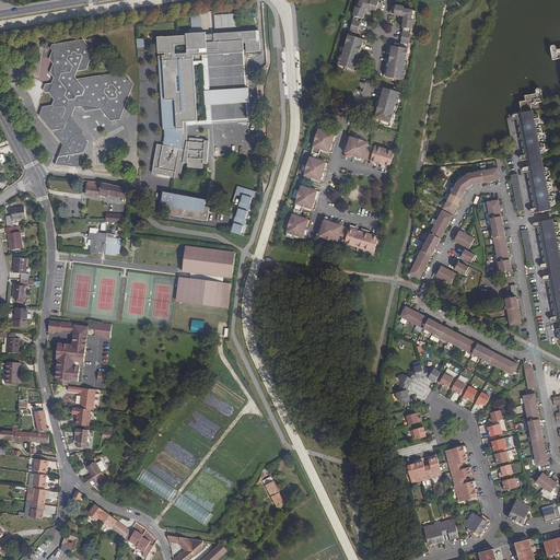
[(338,65),(346,67),(349,68),(354,70),(359,56),(361,57),(362,57),(363,53),(360,51),(352,49),(353,46),(361,48),(364,49),(365,45),(366,41),(356,37),(362,19),(363,19),(366,8),(376,11),(376,10),(381,11),(383,3),(378,2),(378,1),(373,0),(370,0),(371,1),(366,0),(360,0),(359,8),(356,7),(353,15),(354,16),(348,35),(346,44),(345,47),(343,53),(342,56),(340,56),(338,65)]
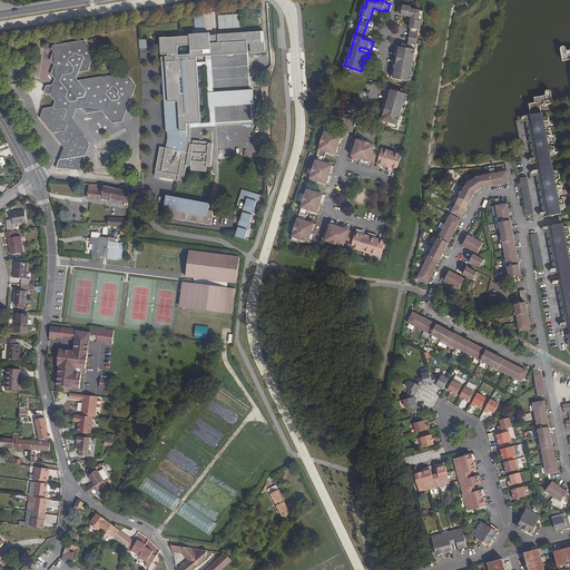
[(399,6),(396,13),(401,15),(401,16),(411,17),(410,28),(411,29),(408,48),(396,47),(395,51),(394,56),(397,56),(405,57),(404,61),(396,60),(393,59),(393,64),(396,64),(393,79),(400,80),(403,80),(411,81),(412,68),(412,62),(413,59),(414,59),(415,50),(419,30),(420,30),(421,21),(419,20),(420,10),(411,9),(411,7),(403,6),(399,6)]
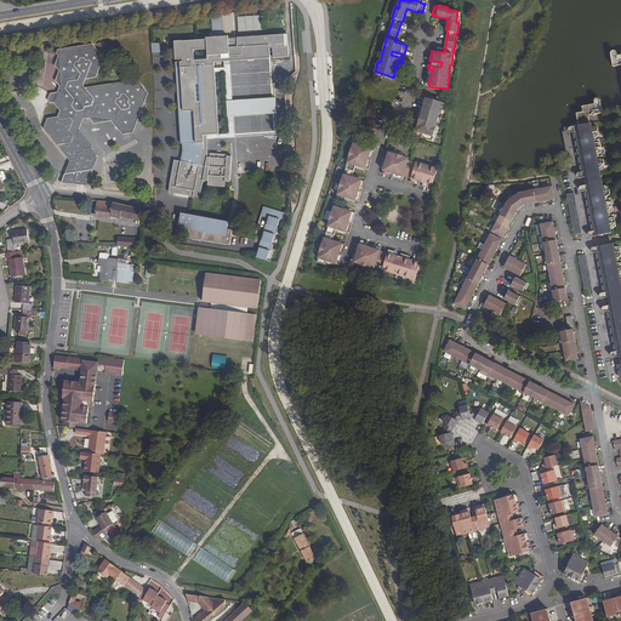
[(262,16),(238,17),(239,32),(263,30),(262,16)]
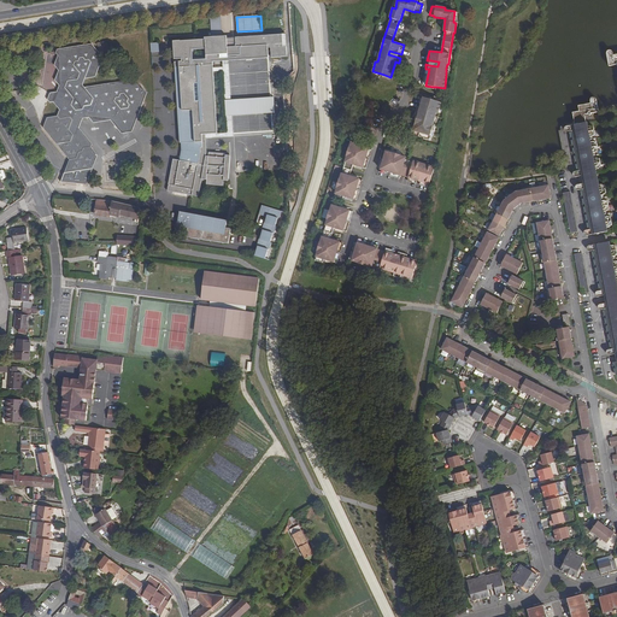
[(175,68),(177,68),(182,142),(183,150),(181,160),(174,159),(168,191),(177,193),(178,191),(181,192),(181,193),(191,195),(191,192),(192,188),(193,189),(193,193),(199,194),(201,180),(207,180),(207,183),(223,183),(223,177),(228,178),(228,154),(206,154),(206,156),(204,156),(204,152),(204,137),(203,134),(215,133),(213,98),(215,98),(213,62),(212,60),(265,56),(265,58),(266,58),(269,58),(268,48),(271,47),(271,54),(271,58),(288,57),(288,56),(287,56),(286,47),(283,47),(282,34),(262,35),(235,37),(236,42),(223,43),(222,39),(221,17),(211,18),(211,31),(212,31),(213,39),(212,40),(175,41),(177,62),(175,62),(175,68)]
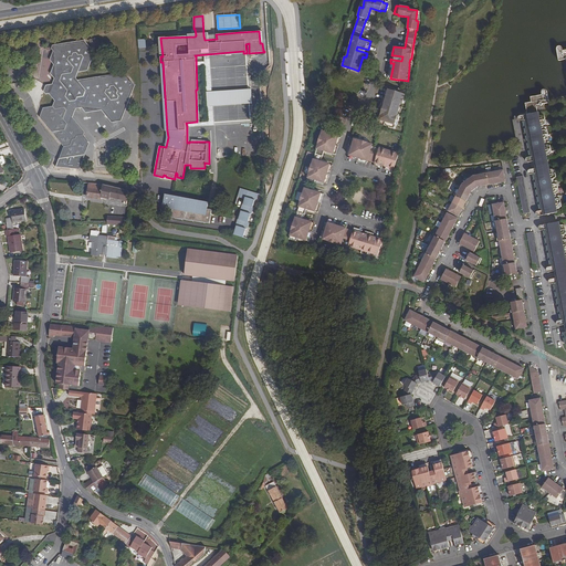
[(124,73),(77,81),(75,79),(77,72),(87,71),(94,53),(84,41),(52,45),(51,49),(53,51),(50,60),(54,65),(62,75),(59,84),(52,84),(46,85),(43,92),(45,94),(49,94),(55,101),(53,106),(43,108),(40,117),(64,147),(59,159),(59,158),(55,167),(80,169),(85,155),(90,143),(83,136),(76,137),(66,124),(63,119),(65,114),(71,113),(72,109),(76,108),(82,107),(86,113),(102,111),(112,123),(121,121),(135,85),(124,73)]
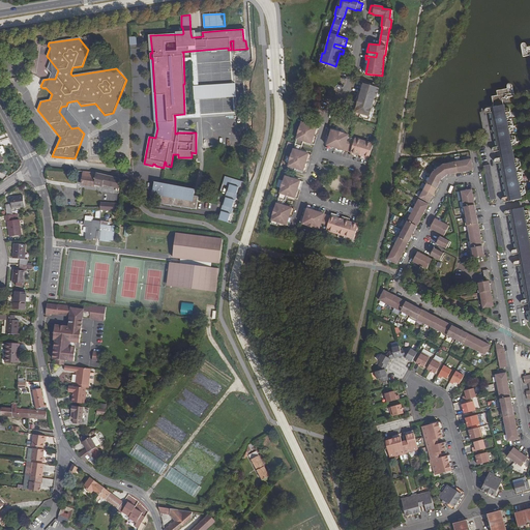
[(529,49),(529,50),(527,50),(527,47),(527,45),(526,43),(525,43),(525,42),(524,42),(523,43),(522,43),(521,45),(521,46),(523,56),(529,55),(529,56),(529,49)]
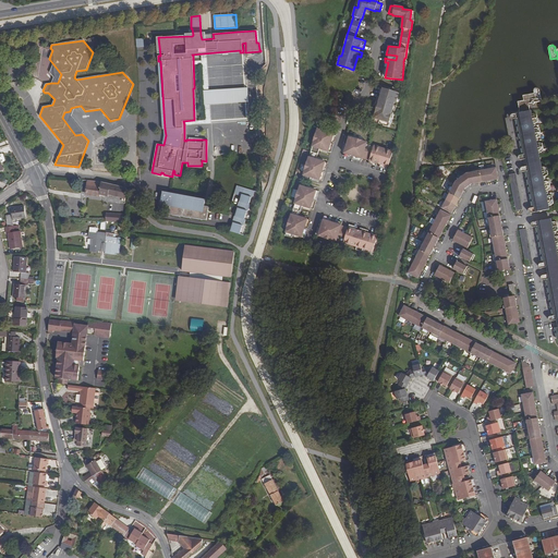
[(53,64),(49,73),(53,77),(51,83),(58,83),(61,74),(53,64)]
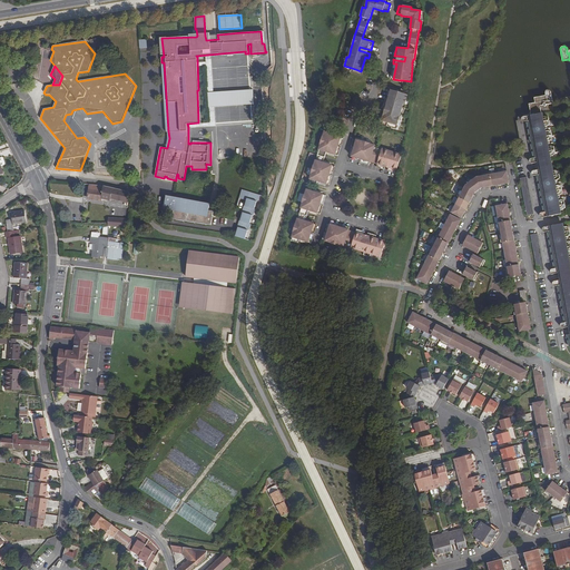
[(253,89),(244,90),(244,92),(244,101),(244,105),(254,104),(253,89)]
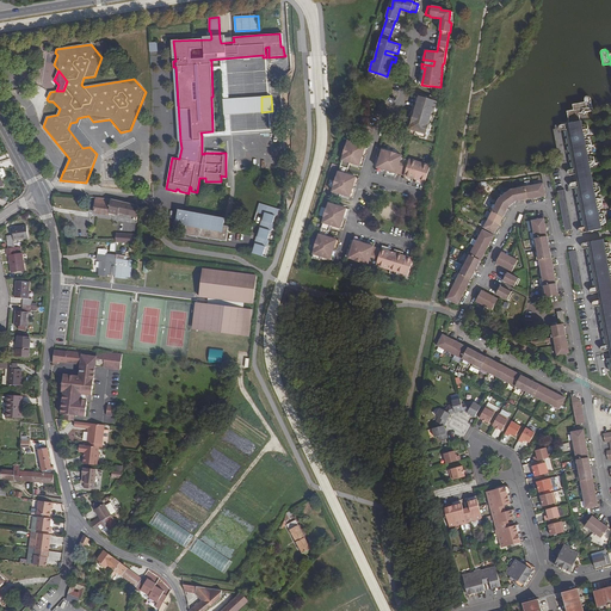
[(407,123),(405,133),(414,135),(415,131),(426,134),(429,124),(430,121),(431,115),(432,111),(434,111),(437,102),(429,99),(426,98),(419,96),(414,111),(412,111),(411,111),(409,115),(413,116),(421,118),(420,122),(412,119),(408,118),(407,123)]
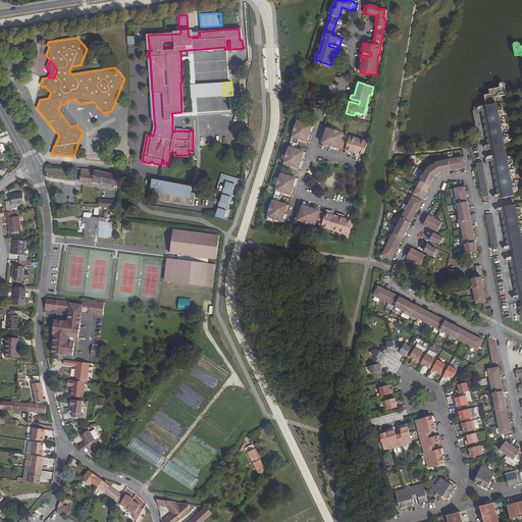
[(500,90),(498,91),(497,91),(497,92),(497,93),(497,97),(498,97),(498,98),(499,98),(500,98),(500,97),(501,96),(506,95),(504,85),(504,84),(503,83),(502,83),(501,83),(500,84),(499,85),(499,86),(500,88),(500,90)]
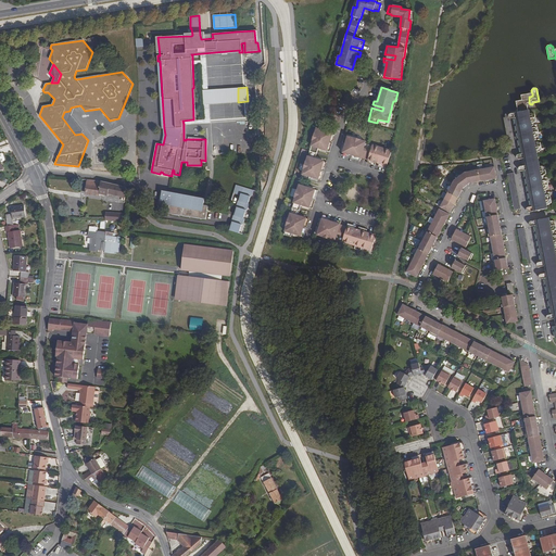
[(207,92),(203,92),(203,101),(207,101),(238,99),(238,90),(207,92)]
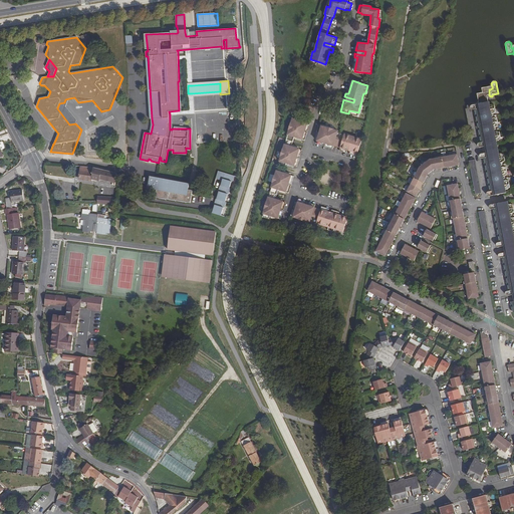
[(490,89),(492,88),(492,86),(481,88),(482,92),(477,93),(479,100),(479,103),(480,102),(481,102),(482,103),(483,103),(488,101),(487,96),(488,96),(487,91),(489,91),(489,90),(489,89),(490,89)]
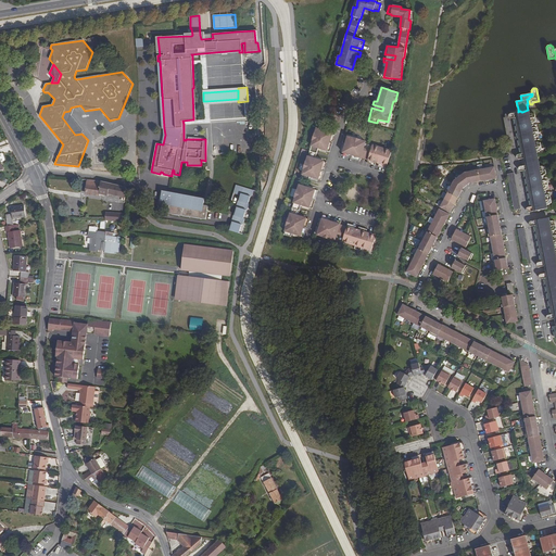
[(234,117),(248,118),(248,105),(232,105),(232,110),(235,110),(234,117)]
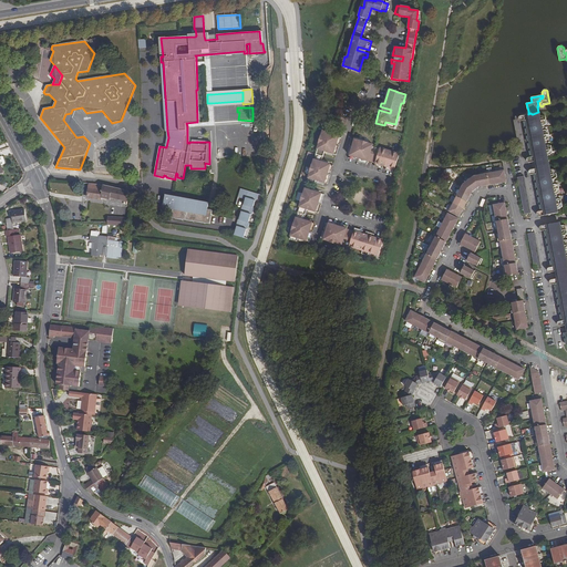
[(65,114),(63,120),(66,124),(76,137),(83,136),(84,133),(72,117),(76,109),(72,110),(71,113),(65,114)]
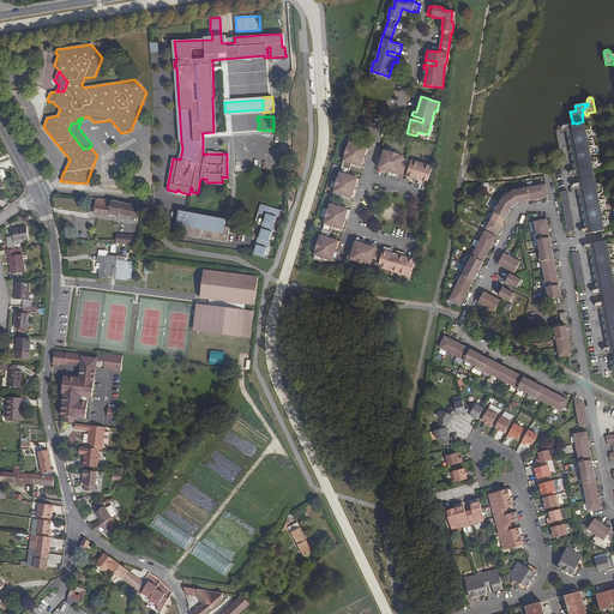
[(573,176),(578,175),(579,182),(575,184),(573,185),(573,186),(573,187),(573,188),(575,188),(575,190),(576,190),(583,229),(582,229),(582,230),(582,232),(582,233),(582,234),(583,234),(584,234),(590,233),(594,233),(595,233),(596,233),(596,232),(603,230),(603,227),(607,226),(608,224),(609,224),(608,216),(607,216),(606,215),(603,216),(603,211),(605,210),(605,209),(606,209),(605,200),(603,200),(602,199),(601,199),(600,194),(601,194),(602,193),(603,192),(602,185),(600,185),(599,184),(595,184),(594,180),(588,181),(587,181),(585,181),(584,175),(585,175),(585,174),(593,173),(593,168),(596,168),(597,167),(599,166),(597,158),(595,158),(594,157),(593,157),(591,152),(594,152),(594,150),(595,150),(594,142),(593,142),(591,142),(590,142),(589,136),(590,136),(591,134),(593,134),(591,126),(589,126),(588,125),(584,126),(583,121),(577,124),(576,124),(575,122),(573,122),(572,124),(565,125),(564,126),(563,126),(561,127),(561,128),(561,130),(563,130),(564,131),(572,170),(572,172),(571,172),(571,173),(571,174),(571,175),(572,175),(572,176),(573,176)]
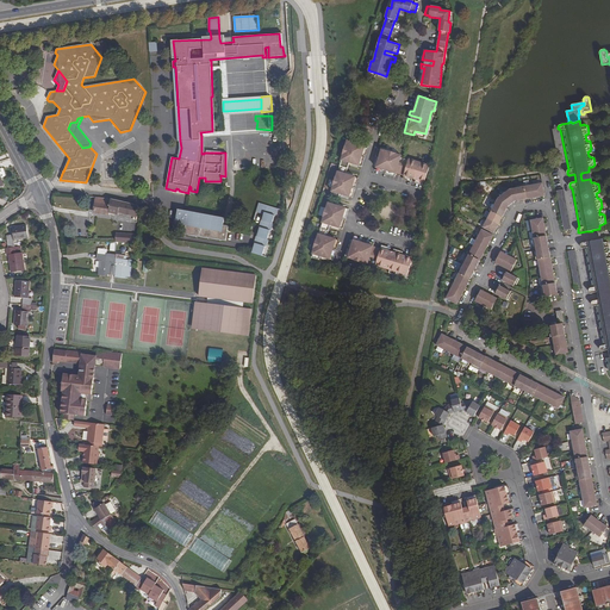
[(344,147),(342,154),(343,155),(341,160),(352,163),(359,166),(365,145),(358,144),(348,141),(347,141),(346,147),(344,147)]
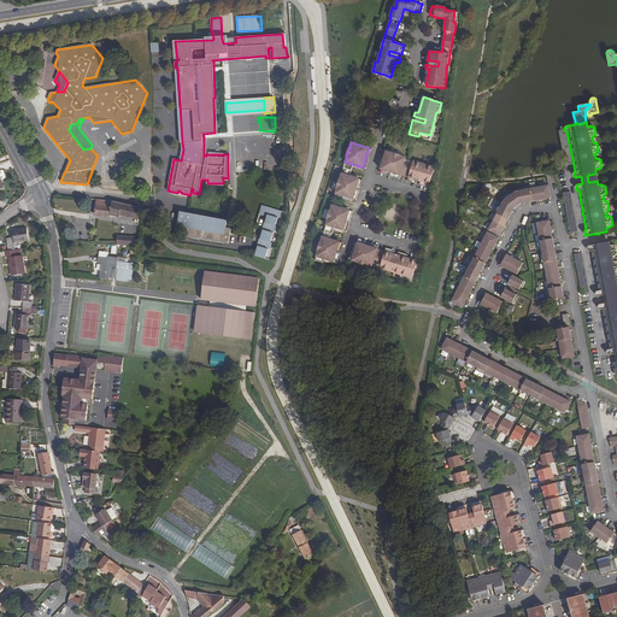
[(382,163),(380,169),(400,176),(400,175),(405,159),(406,158),(400,157),(400,156),(392,153),(392,154),(386,152),(386,153),(382,163)]
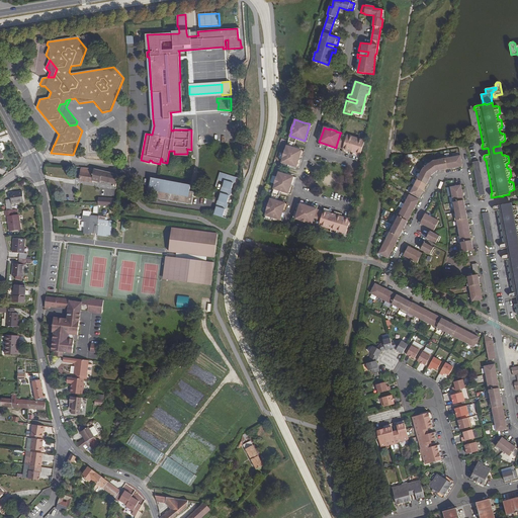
[(343,149),(342,150),(350,152),(352,144),(355,145),(353,153),(360,155),(362,148),(364,141),(365,141),(347,135),(347,136),(343,135),(339,148),(343,149)]
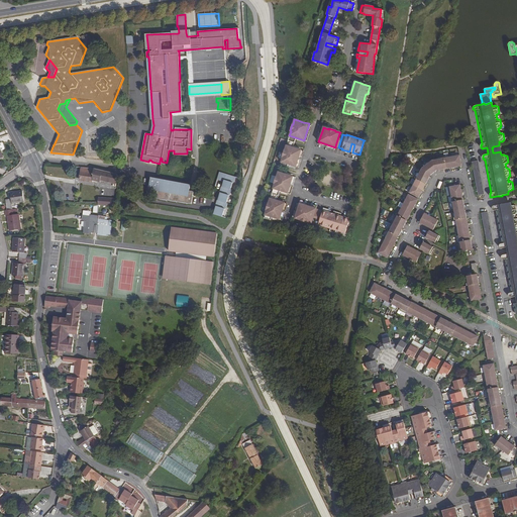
[(283,158),(281,163),(290,165),(296,167),(301,150),(295,148),(287,145),(286,145),(285,150),(284,150),(282,158),(283,158)]
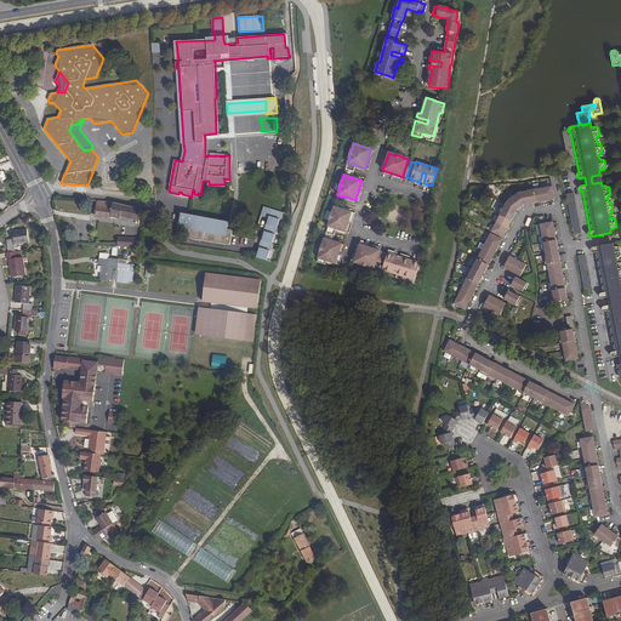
[(534,188),(524,189),(525,192),(527,199),(528,204),(554,199),(552,187),(534,189),(534,188)]
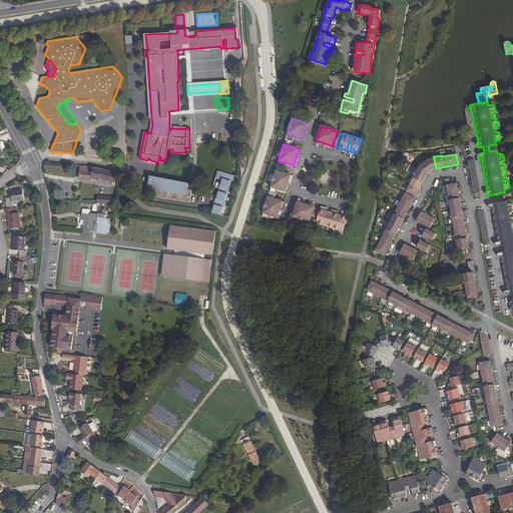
[(429,159),(427,160),(434,169),(436,168),(435,164),(434,158),(429,159)]
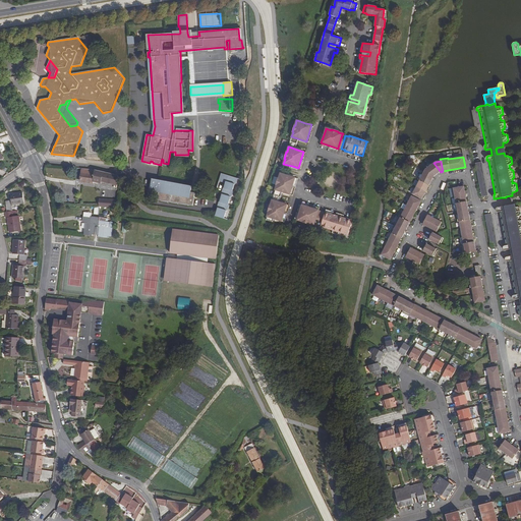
[(481,162),(475,163),(481,196),(487,195),(481,162)]
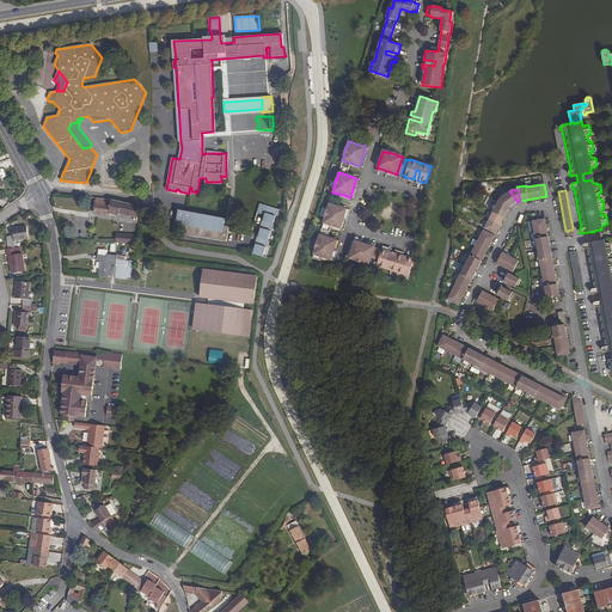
[(509,191),(502,197),(509,207),(518,202),(509,191)]
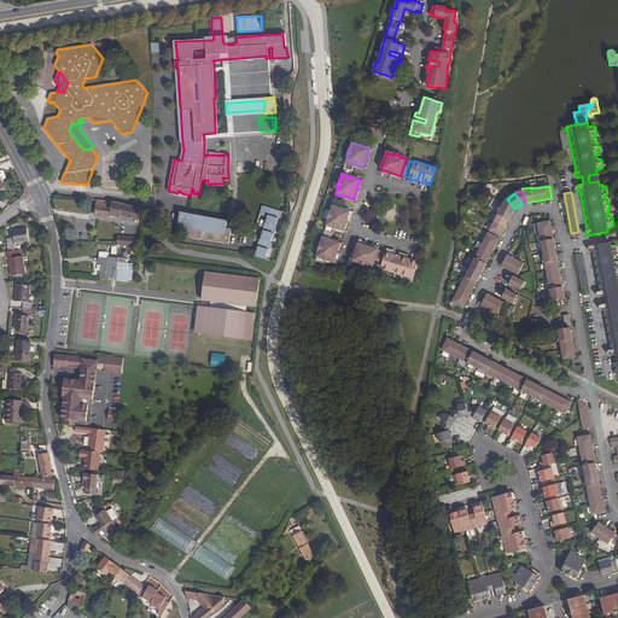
[(97,199),(95,216),(110,217),(112,217),(112,214),(139,217),(140,208),(112,202),(97,199)]
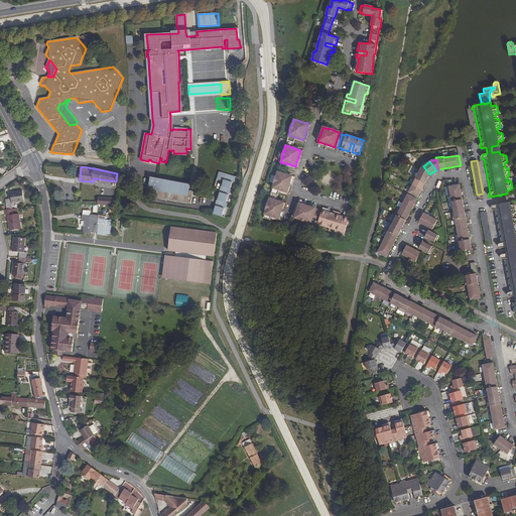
[(429,174),(423,166),(421,167),(419,171),(429,176),(429,174)]
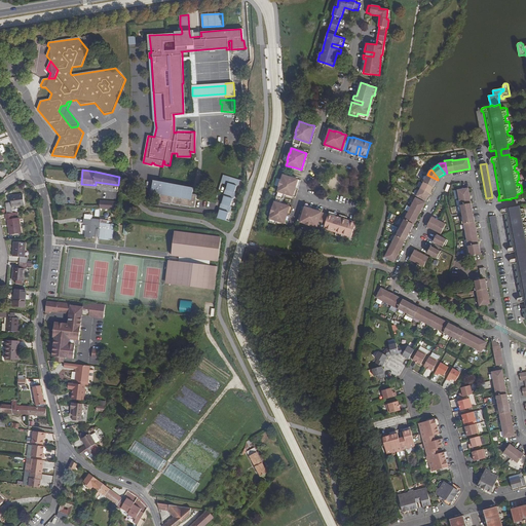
[(424,182),(416,196),(426,201),(438,180),(427,175),(426,174),(422,181),(424,182)]
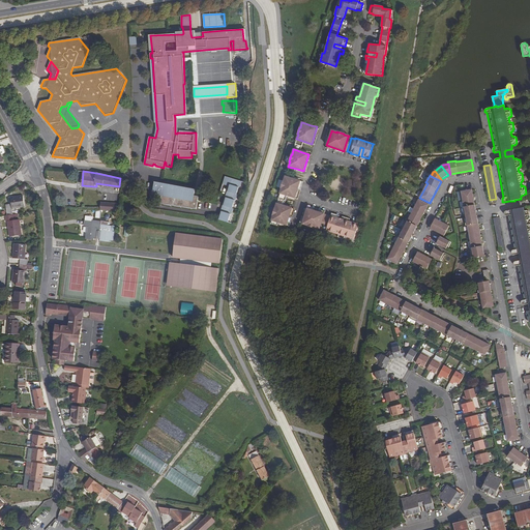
[(239,187),(241,181),(225,176),(223,183),(227,184),(227,183),(229,184),(229,185),(226,196),(227,196),(226,198),(222,209),(223,209),(222,211),(218,219),(228,223),(230,214),(231,214),(233,208),(232,208),(234,200),(235,201),(237,195),(236,195),(238,187),(239,187)]
